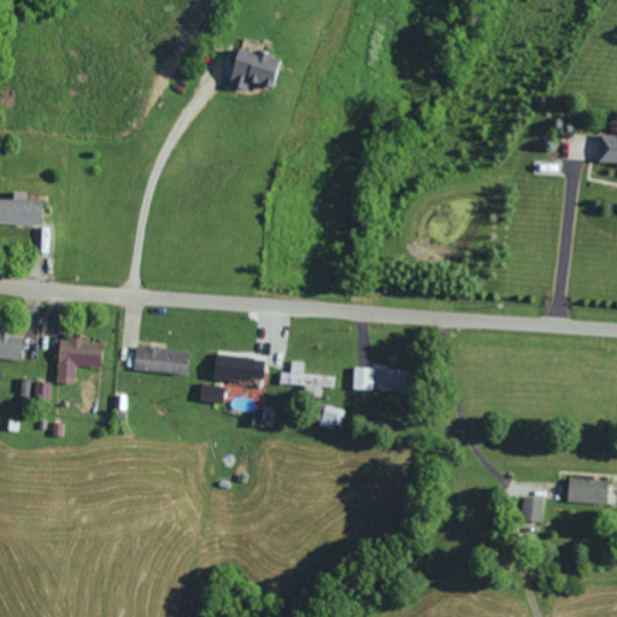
[(278,57),(231,50),(227,87),(245,89),(246,83),(274,88),(278,57)]
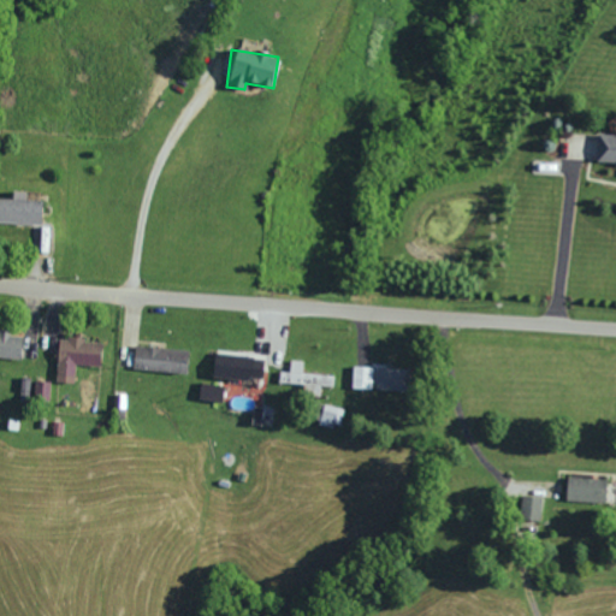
[(596,134),(594,163),(615,164),(615,124),(615,125),(615,135),(596,134)]
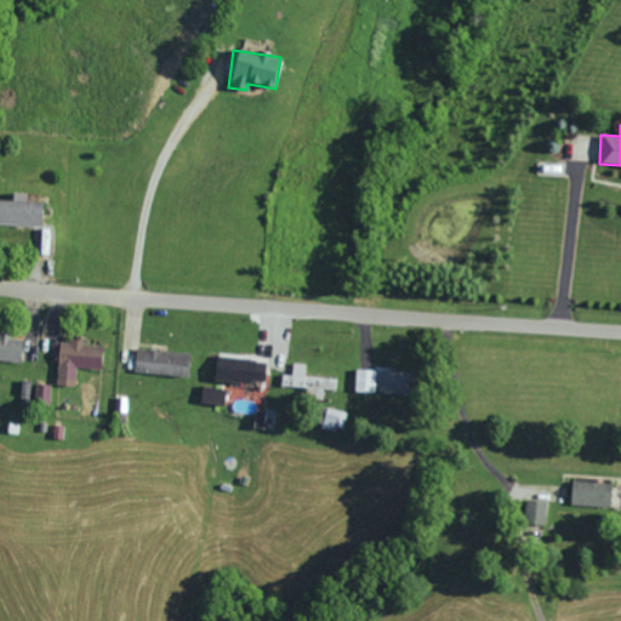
[(0,224),(39,226),(40,203),(24,203),(24,193),(11,193),(11,201),(0,200),(0,224)]
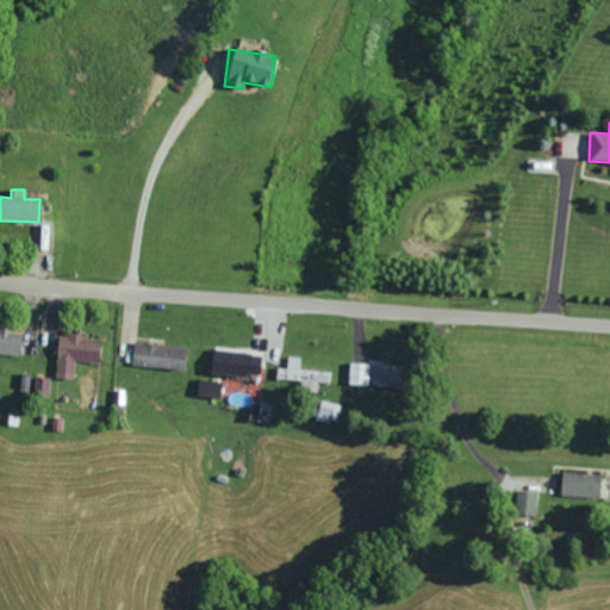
[(0,354),(20,355),(20,332),(0,331),(0,354)]
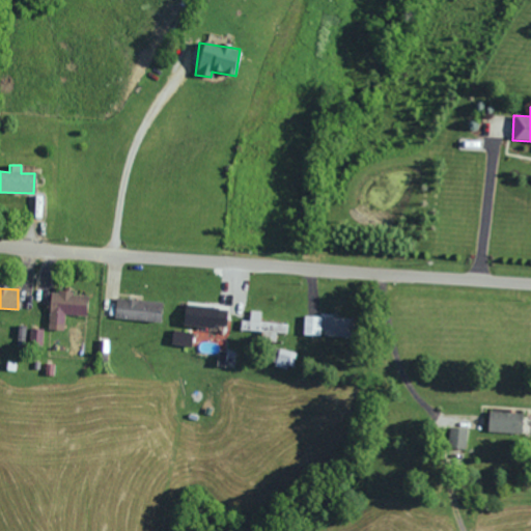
[(48,330),(62,330),(63,314),(85,315),(86,294),(49,292),(48,330)]
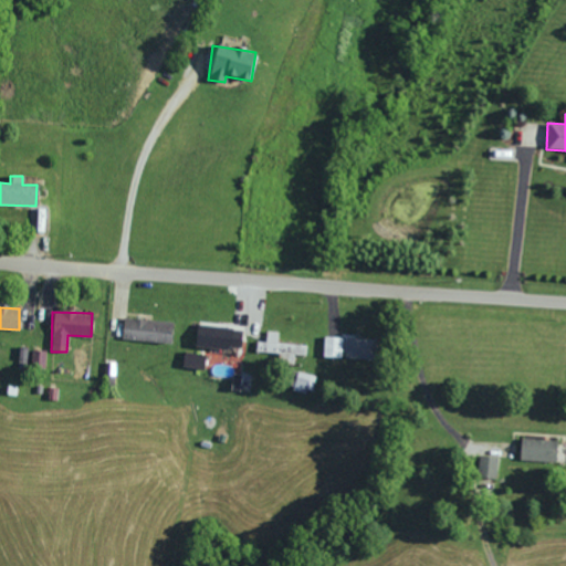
[(171,322),(123,317),(121,339),(169,344),(171,322)]
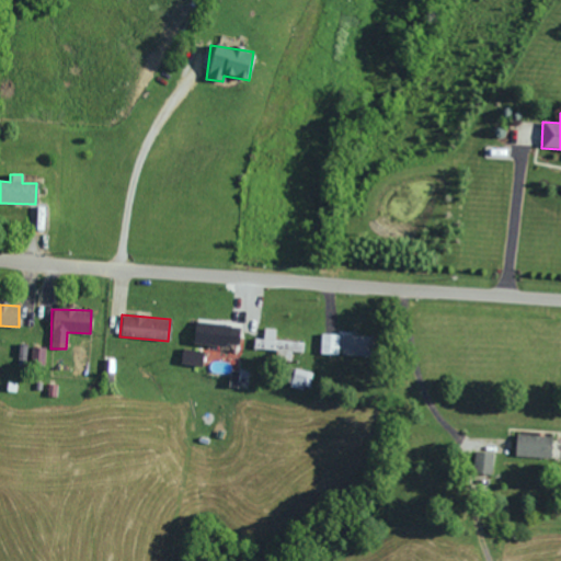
[(237,348),(240,328),(195,321),(192,341),(237,348)]
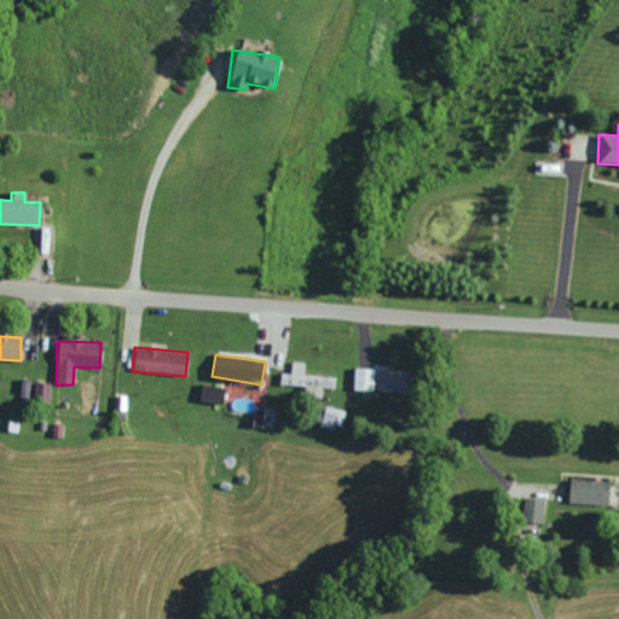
[(302,375),(304,363),(290,362),(290,374),(279,374),(279,385),(306,387),(306,395),(319,397),(319,386),(327,386),(328,377),(302,375)]
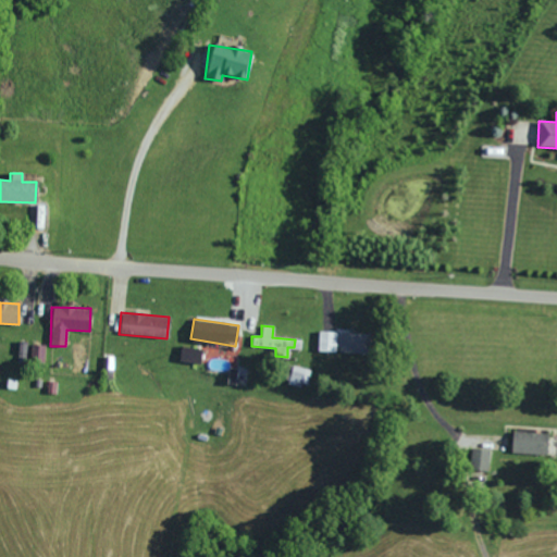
[(317,353),(335,353),(336,332),(317,332),(317,353)]
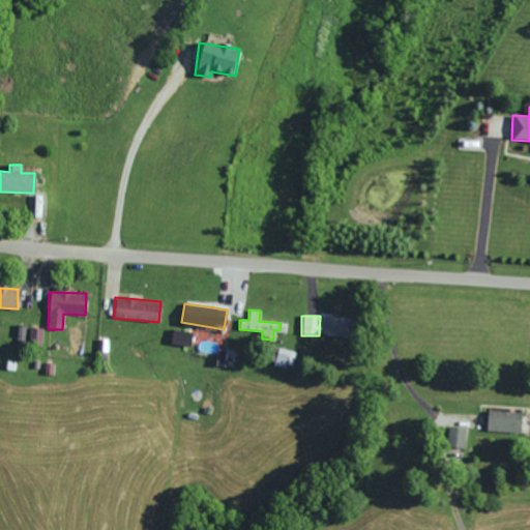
[(349,336),(350,317),(321,316),(320,335),(349,336)]
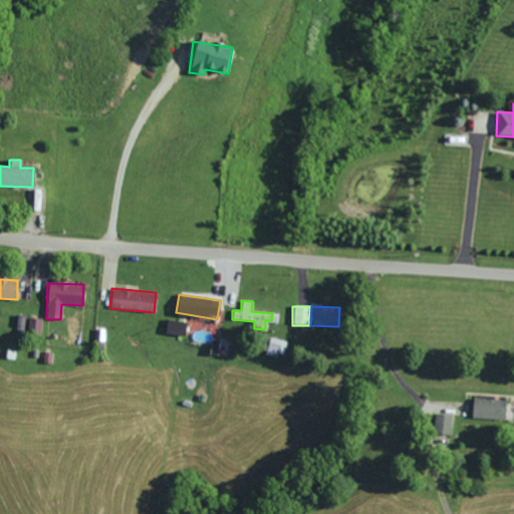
[(41,318),(28,317),(27,333),(40,334),(41,318)]
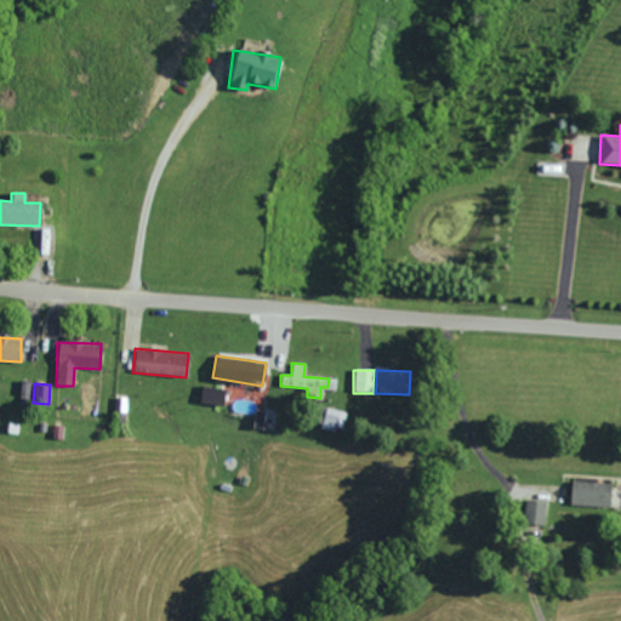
[(320,426),(340,432),(346,412),(325,408),(320,426)]
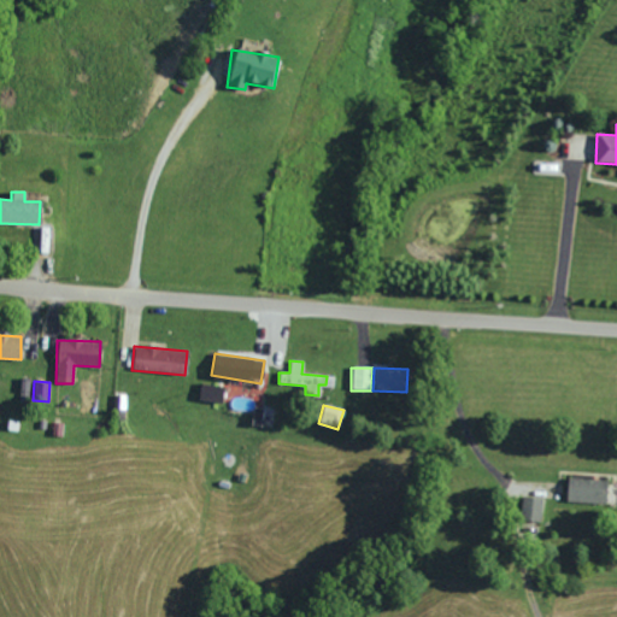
[(565,500),(605,501),(605,477),(566,476),(565,500)]
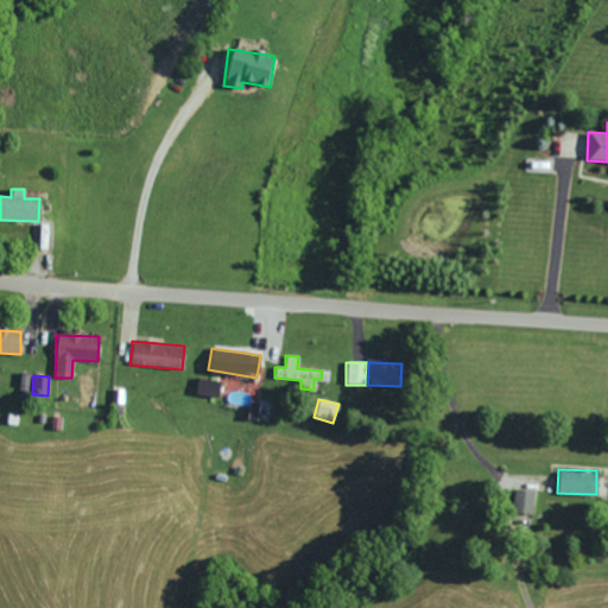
[(511,511),(531,513),(533,489),(513,488),(511,511)]
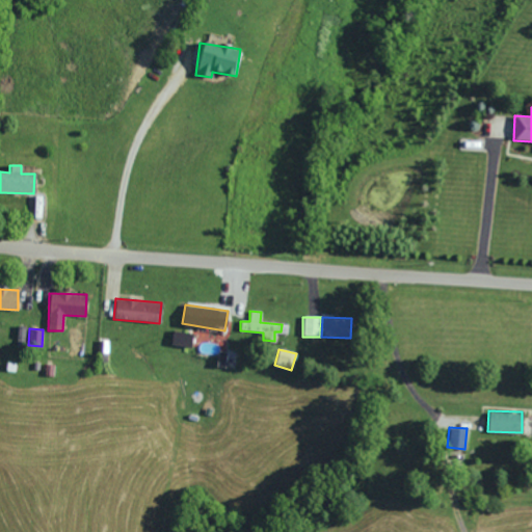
All buildings are outlined.
